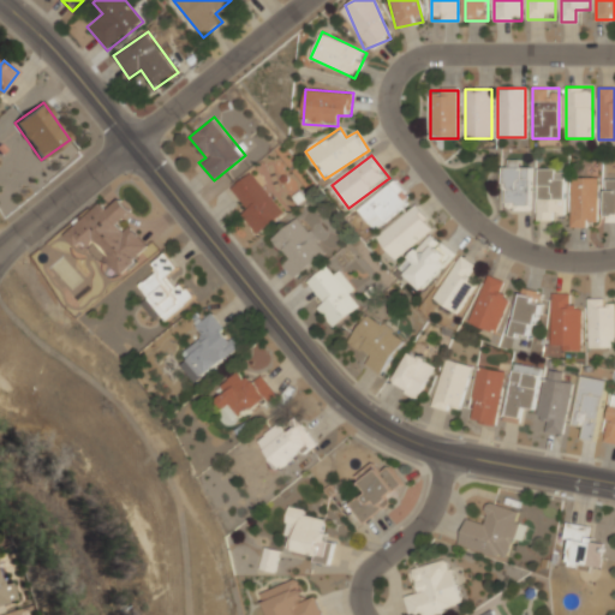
[(530,209),(530,166),(518,166),(518,161),(502,161),(502,209),(530,209)]
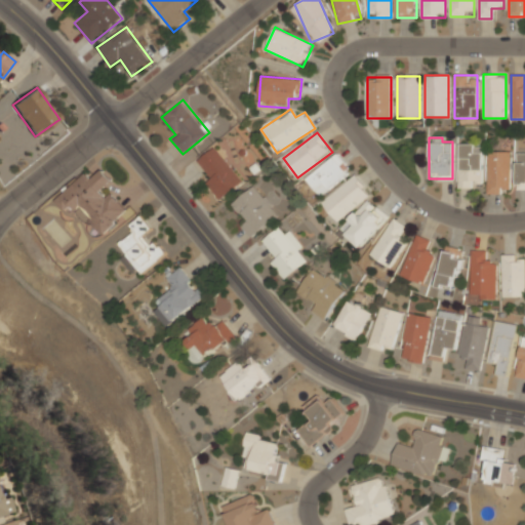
[(457,144),(457,189),(471,189),(471,179),(481,179),(481,144),(457,144)]
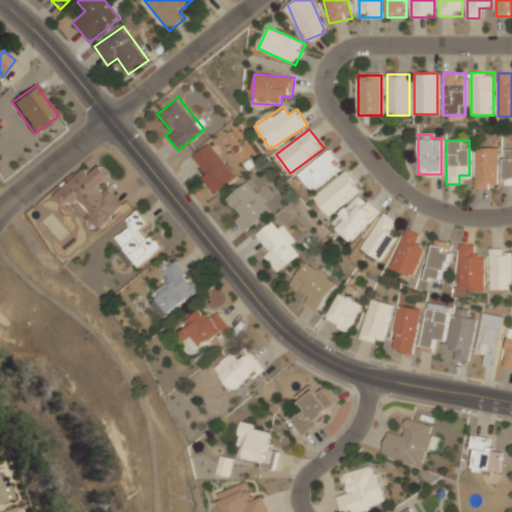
[(206,174),(201,177),(212,194),(235,179),(211,143),(193,155),(206,174)]
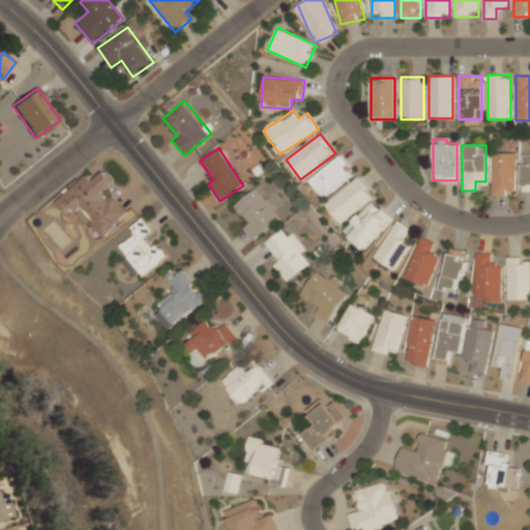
[(491,196),(514,196),(514,152),(491,152),(491,196)]
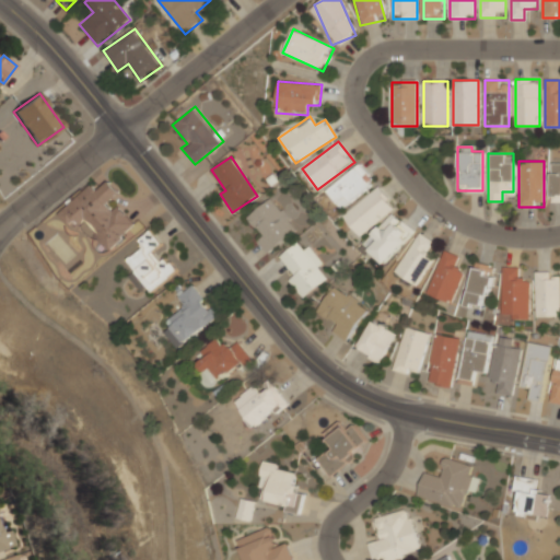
[(327,191),(341,209),(375,183),(361,164),(327,191)]
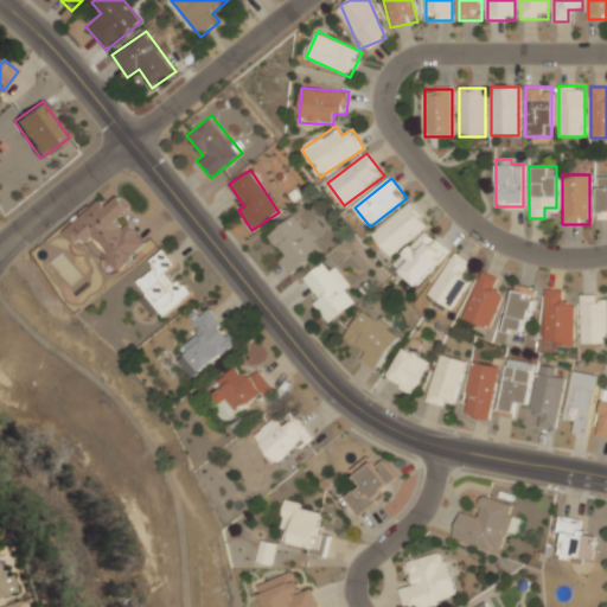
[(64,231),(75,243),(82,237),(89,246),(94,241),(119,269),(146,246),(121,217),(131,209),(120,196),(107,206),(101,199),(64,231)]
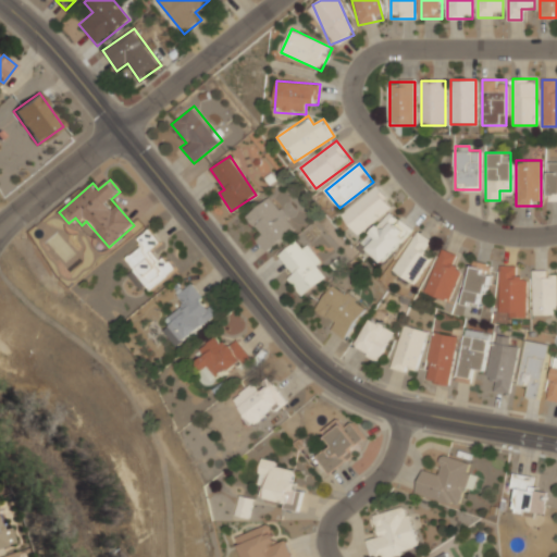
[(342,215),(359,236),(393,207),(375,186),(342,215)]
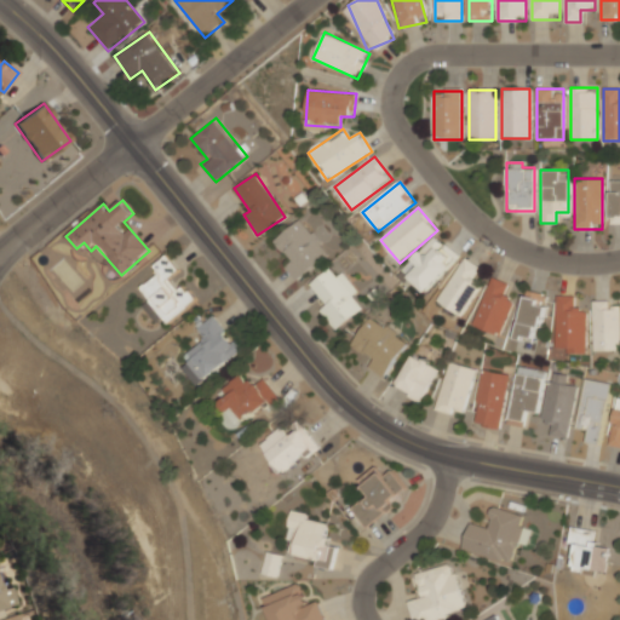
[(329,254),(303,219),(275,240),(291,260),(283,267),(294,281),(329,254)]
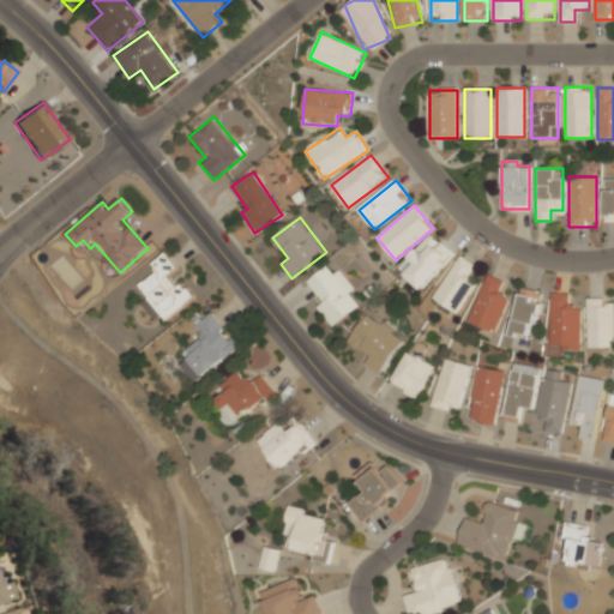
[(453,257),(432,234),(398,268),(420,289),(453,257)]
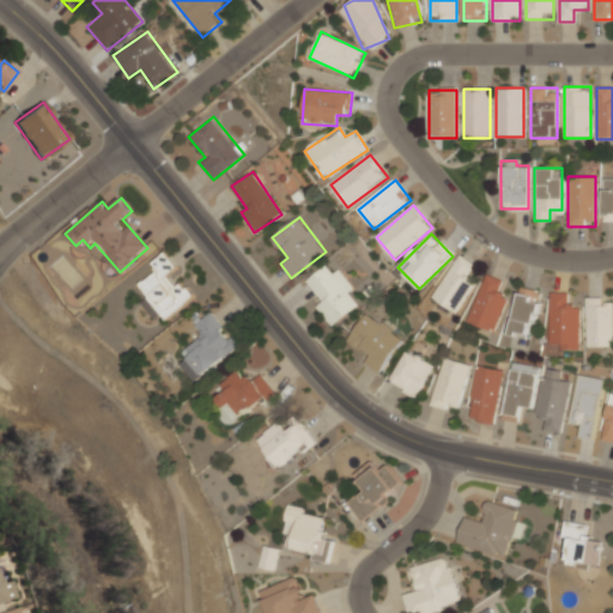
[(165,320),(192,299),(171,273),(178,268),(165,252),(151,263),(157,271),(139,285),(165,320)]
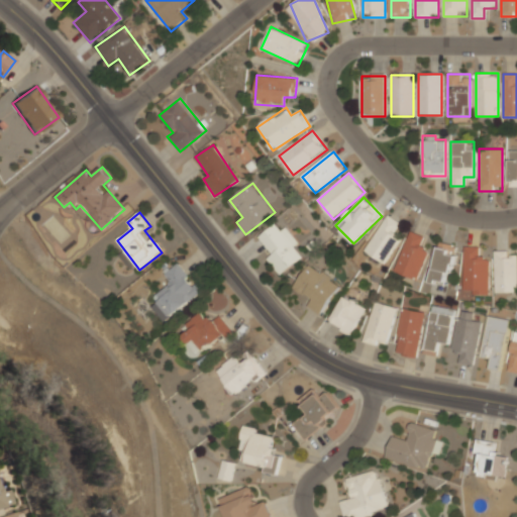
[(394,231),(399,223),(388,216),(365,250),(384,264),(403,237),(394,231)]
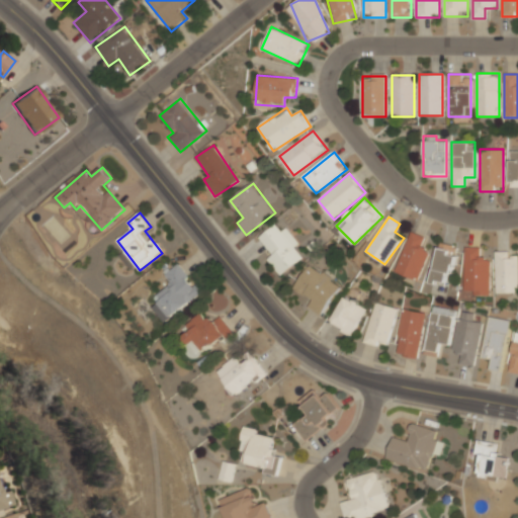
[(299,247),(281,221),(260,236),(273,254),(267,259),(278,275),(304,258),(296,249),(299,247)]
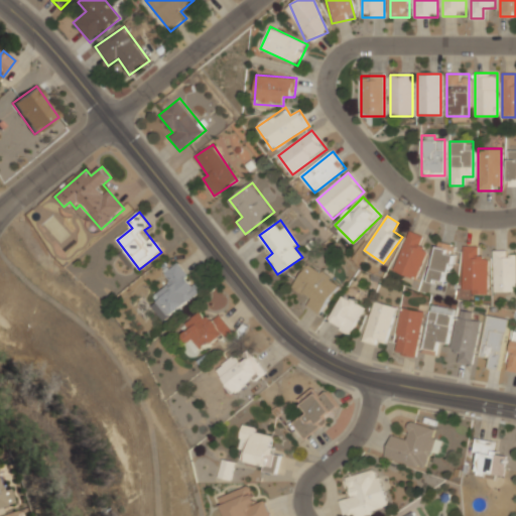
[(416,279),(427,249),(419,246),(423,236),(409,231),(394,271),(416,279)]
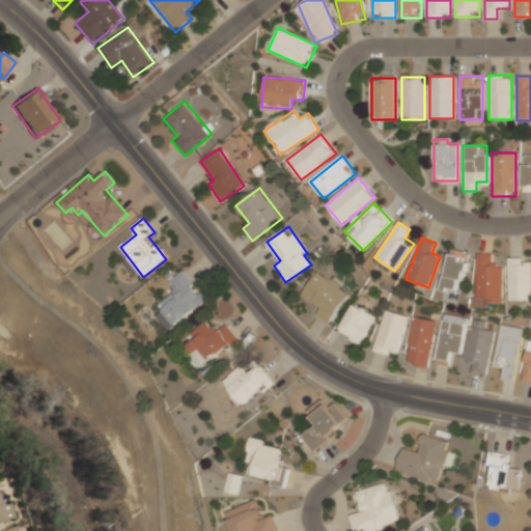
[(442,290),(462,295),(471,252),(451,248),(442,290)]
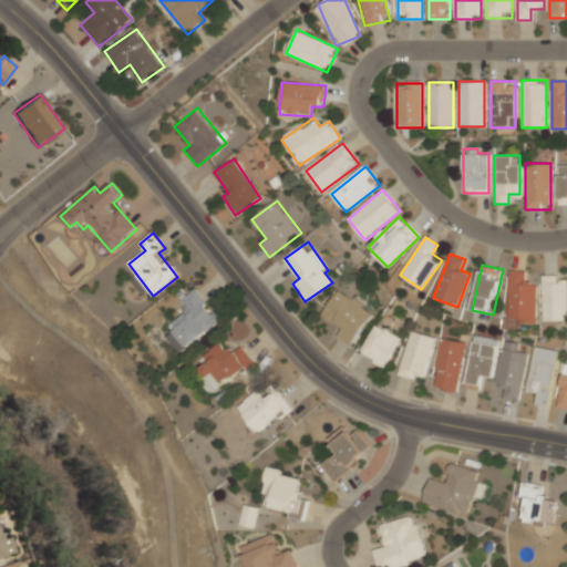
[(536,322),(537,282),(527,282),(527,270),(509,270),(508,322),(536,322)]
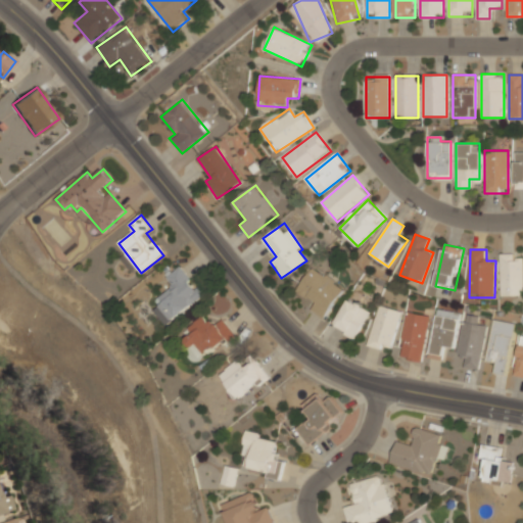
[(522,253),(501,253),(501,296),(522,296),(522,253)]
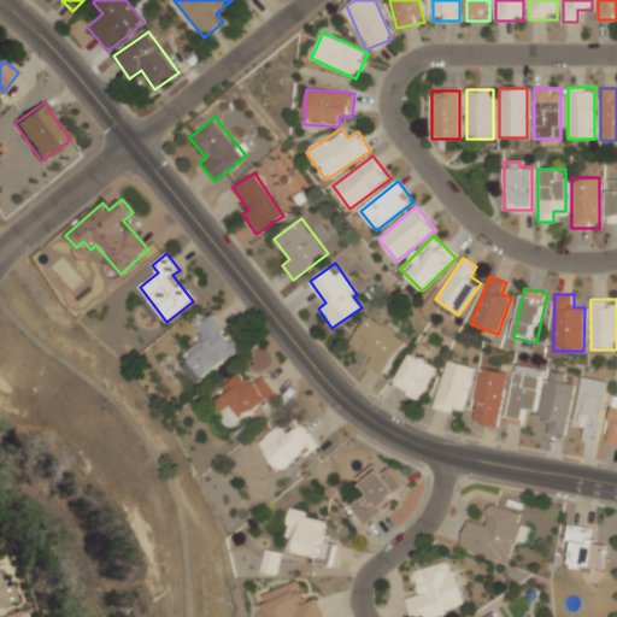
[(182,365),(197,385),(241,348),(212,313),(195,327),(204,338),(183,354),(189,360),(182,365)]
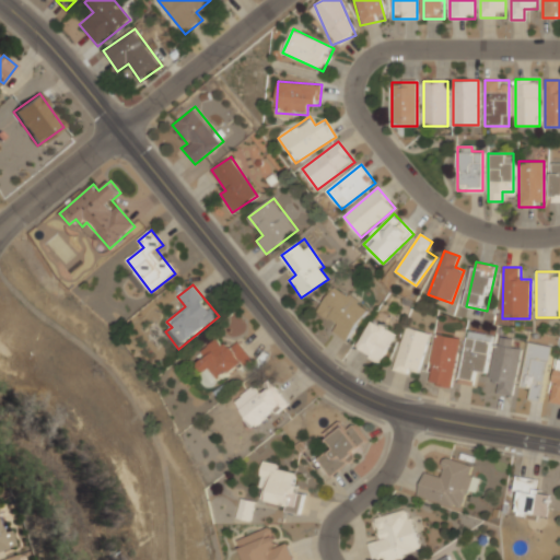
[(368,306),(334,286),(317,311),(338,324),(333,333),(347,341),(368,306)]
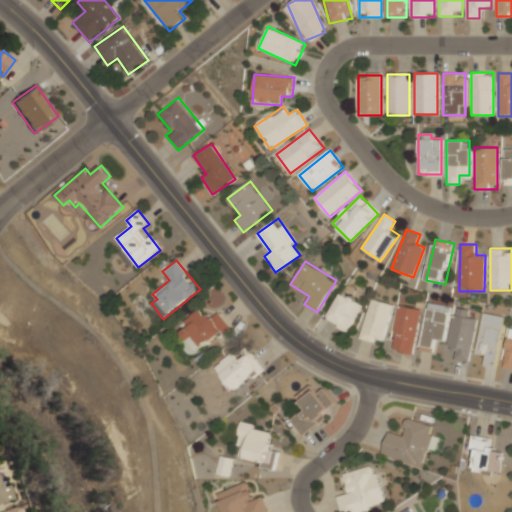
[(363,304),(341,292),(325,321),(347,333),(363,304)]
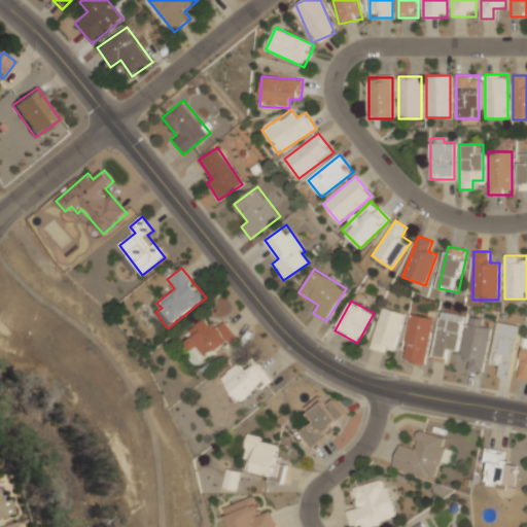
[(370,349),(392,355),(406,314),(382,307),(370,349)]
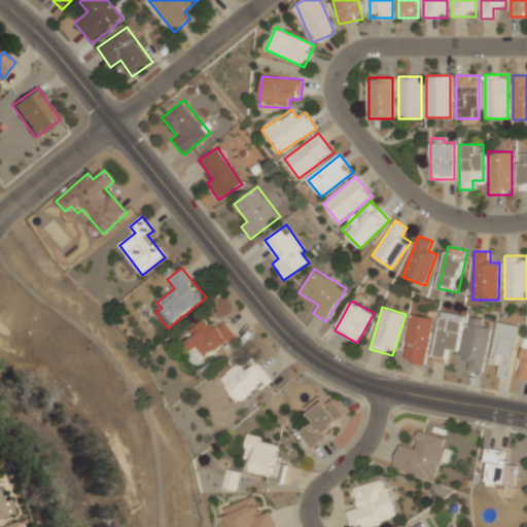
[(463,315),(440,312),(431,360),(444,362),(446,350),(457,352),(463,315)]
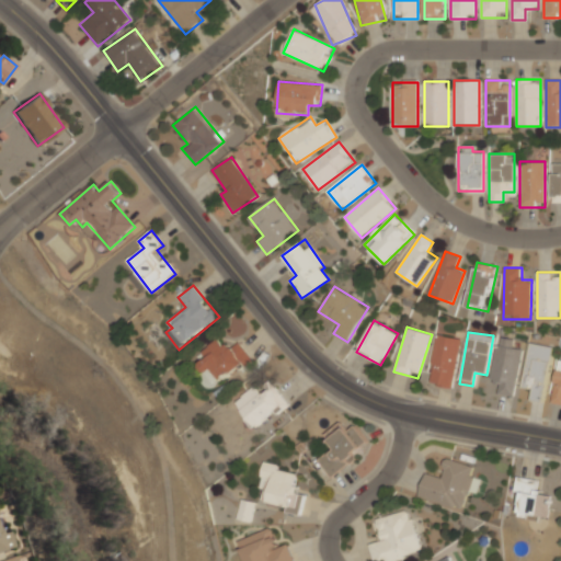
[(462,339),(437,334),(427,382),(453,388),(462,339)]
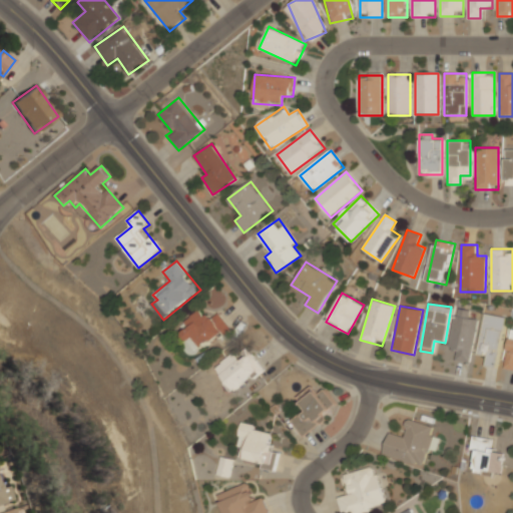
[(218,313),(209,320),(200,309),(184,322),(189,328),(179,336),(195,355),(229,326),(218,313)]
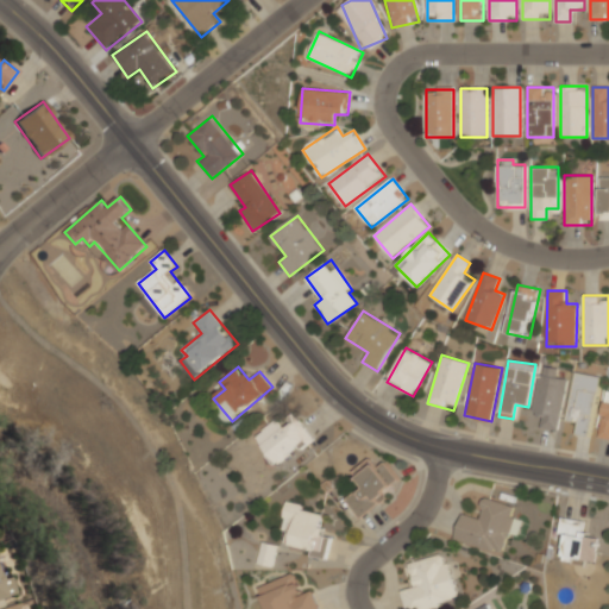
[(569,372),(541,366),(532,414),(545,416),(542,428),(557,432),(569,372)]
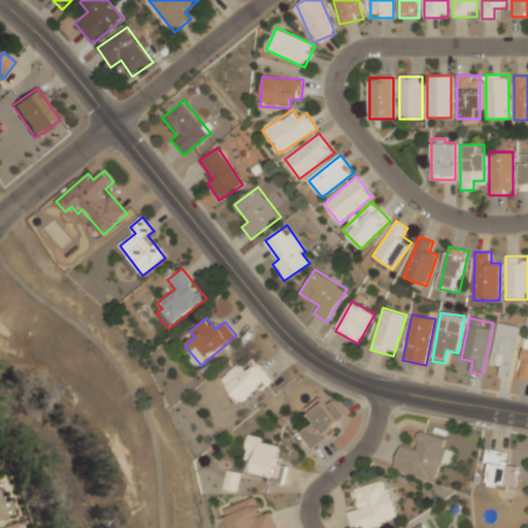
[(513,378),(519,326),(497,323),(492,365),(501,366),(500,377),(513,378)]
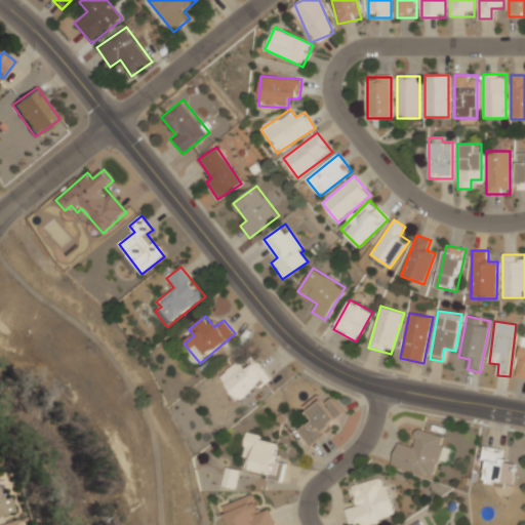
[(524,336),(523,336),(515,377),(524,378),(524,336)]
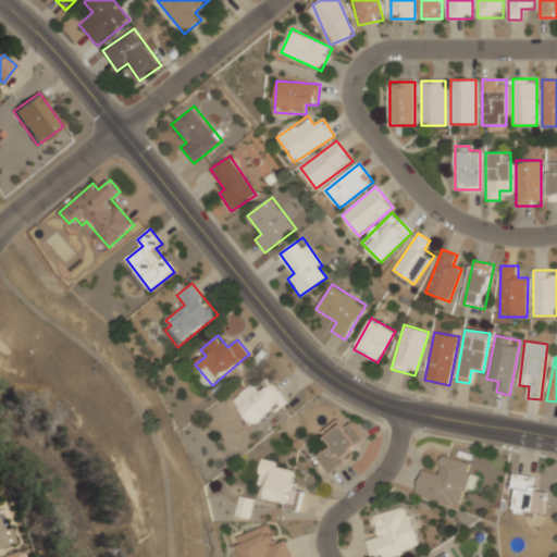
[(322,432),(332,444),(316,457),(330,474),(355,454),(351,449),(366,437),(353,422),(346,428),(338,419),(322,432)]
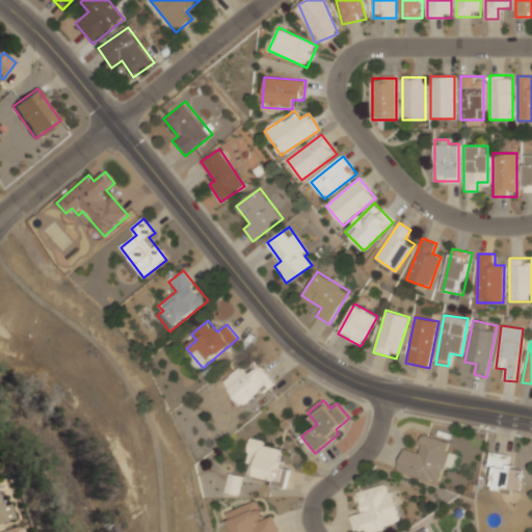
[(396,473),(437,485),(444,466),(449,468),(456,443),(421,432),(415,453),(403,450),(396,473)]
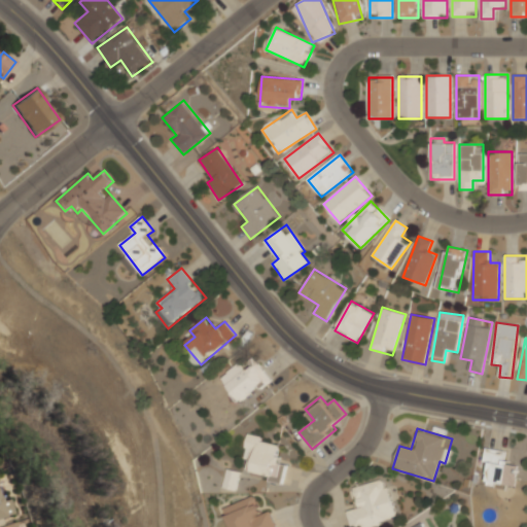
[(282,484),(286,465),(277,463),(281,445),(260,441),(261,436),(247,433),(243,458),(249,460),(247,470),(270,475),(269,481),(282,484)]
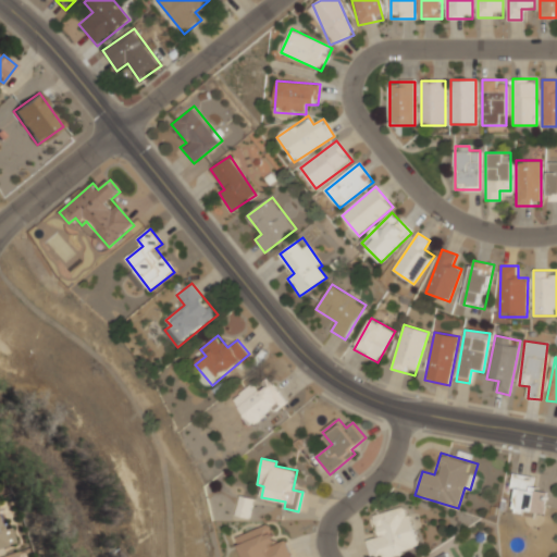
[(536,477),(514,473),(511,489),(519,490),(515,514),(543,518),(547,491),(534,490),(536,477)]
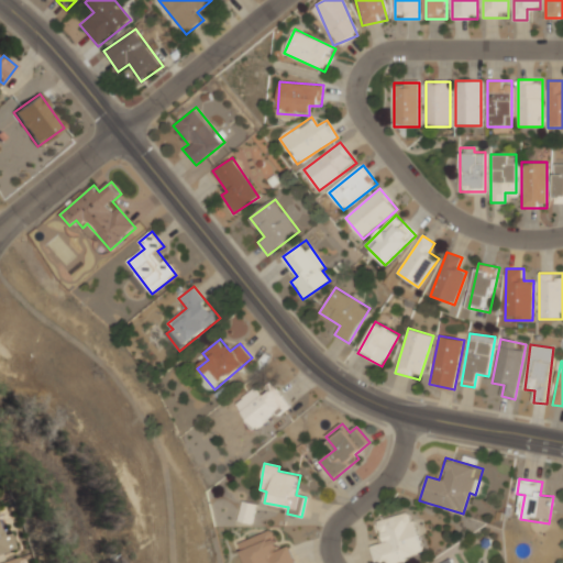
[(382,544),(371,548),(374,562),(400,562),(424,556),(412,511),(375,521),(382,544)]
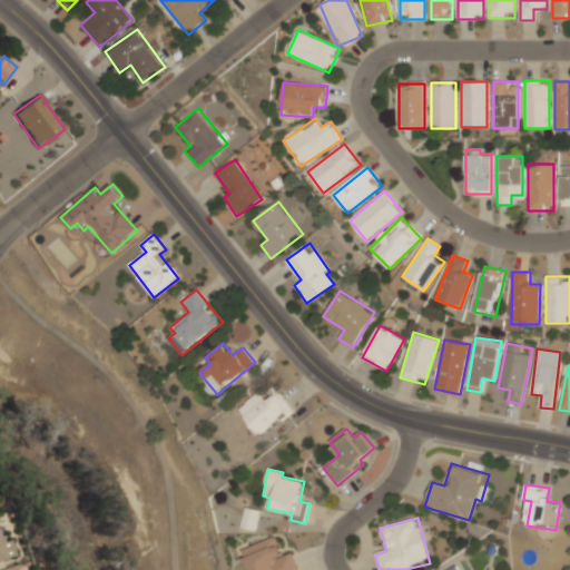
[(244,547),(251,569),(298,569),(293,552),(283,556),(277,537),(244,547)]
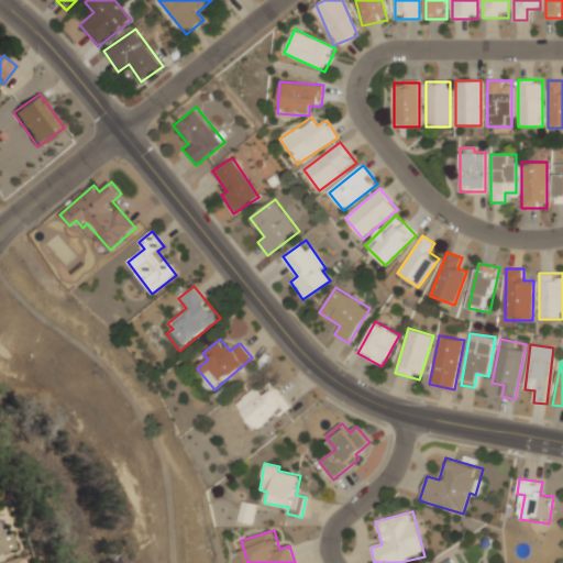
[(0,552),(14,549),(10,533),(0,534),(0,552)]
